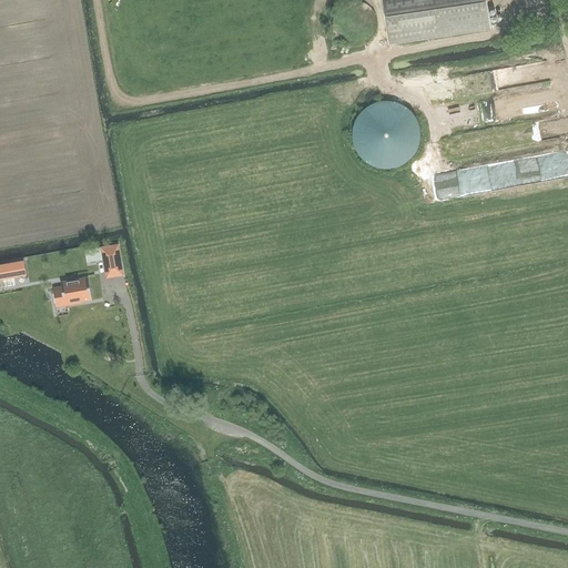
[(382,0),(388,43),(411,40),(490,29),(486,0),(382,0)]
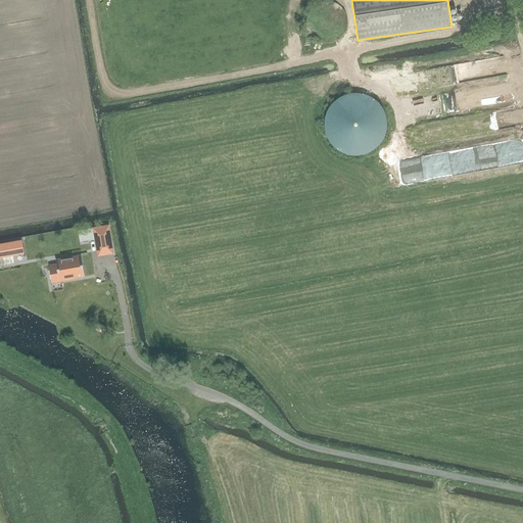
[(324,124),(324,126),(324,129),(325,132),(325,134),(327,137),(328,139),(329,142),(331,144),(333,146),(335,148),(337,149),(339,151),(342,152),(344,153),(347,154),(349,155),(352,155),(355,155),(359,155),(361,155),(364,154),(367,153),(369,152),(371,151),(374,149),(376,148),(378,146),(380,144),(381,142),(383,139),(384,137),(385,135),(386,132),(387,129),(387,127),(387,124),(387,121),(387,117),(386,115),(385,112),(384,110),(383,107),(382,105),(380,103),(378,101),(376,99),(374,97),(372,96),(369,95),(367,93),(364,93),(361,92),(359,92),(355,92),(352,92),(350,92),(347,93),(344,93),(342,94),(339,96),(337,97),(335,99),(333,101),(331,103),(329,105),(328,107),(327,109),(326,112),(325,115),(324,117),(324,121),(324,124)]
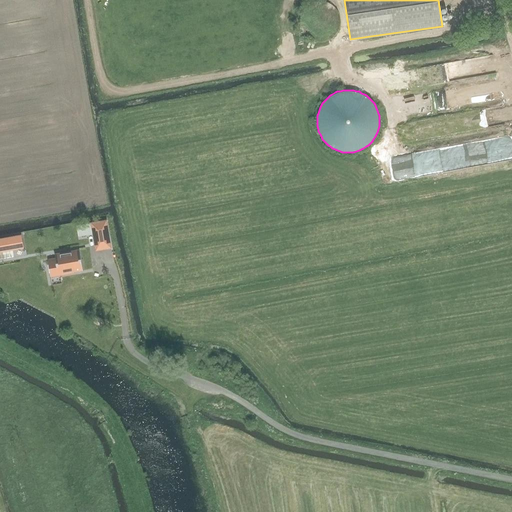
[(110,248),(105,221),(92,223),(96,250),(110,248)]
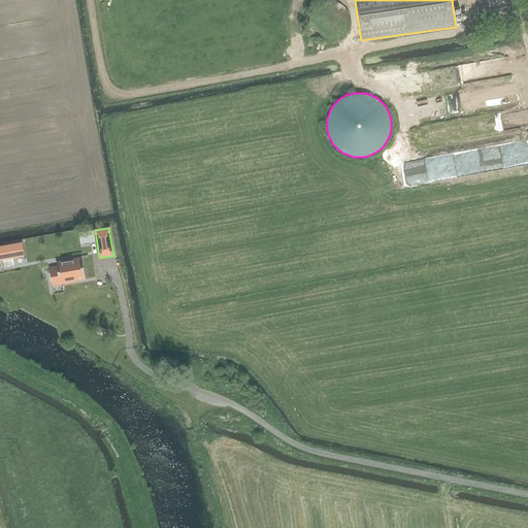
[(79,232),(81,243),(96,240),(94,230),(79,232)]
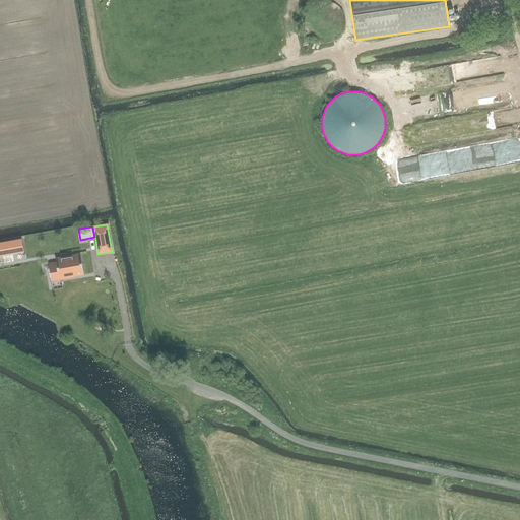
[(0,242),(0,257),(24,253),(22,239),(0,242)]
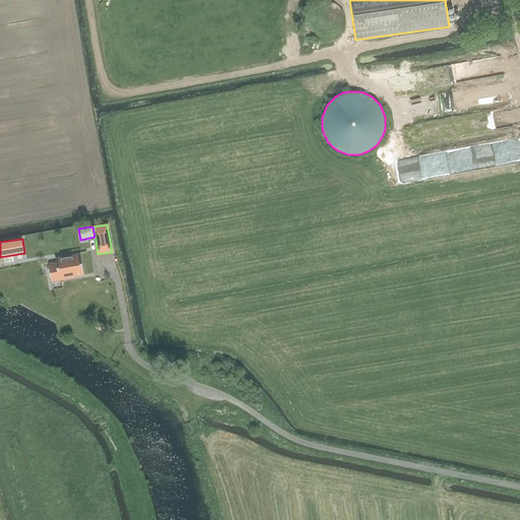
[(80,254),(56,259),(57,264),(49,266),(51,277),(59,276),(59,279),(84,274),(80,254)]
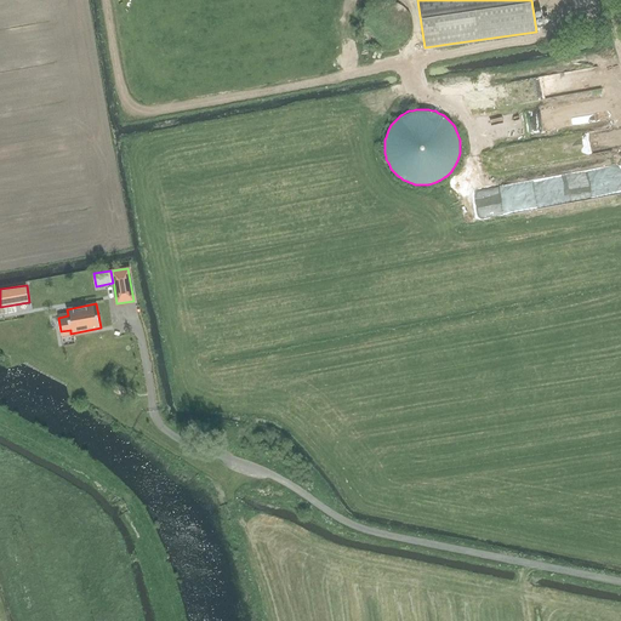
[(118,385),(114,392),(124,398),(129,391),(118,385)]
